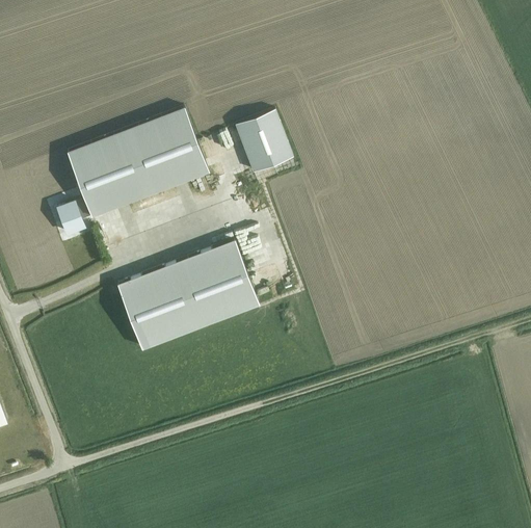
[(209,173),(184,108),(67,153),(84,198),(91,217),(209,173)]
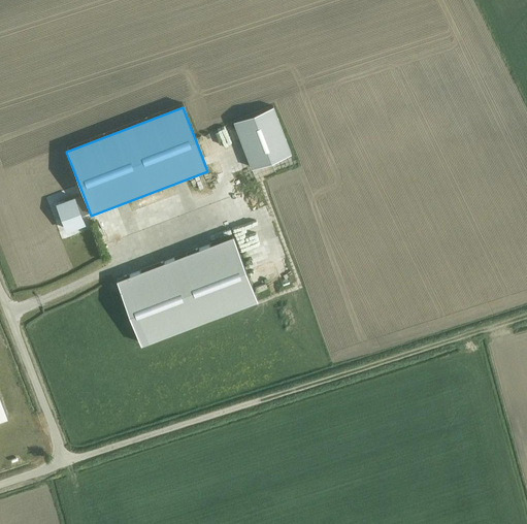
[(251,171),(291,157),(273,109),(233,125),(251,171)]
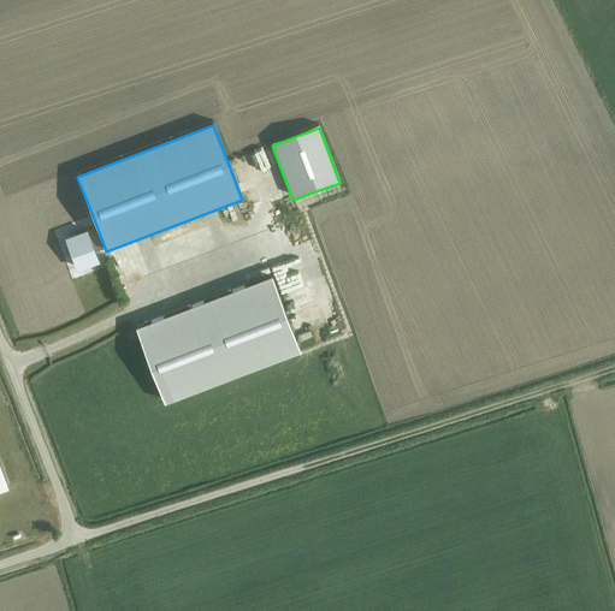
[(268,177),(278,175),(273,159),(264,162),(268,177)]
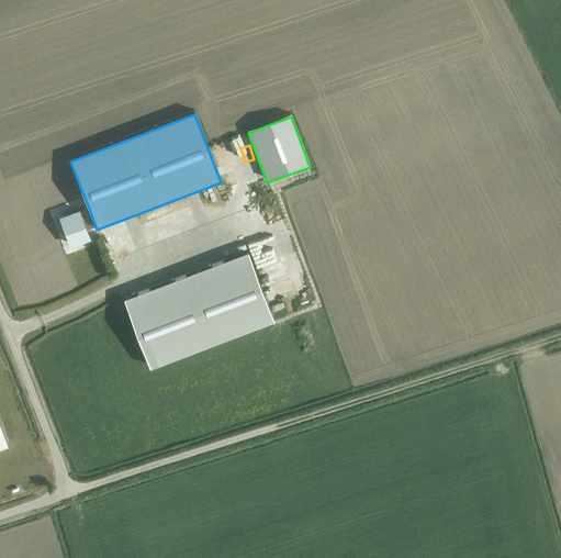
[(238,180),(244,178),(237,162),(232,164),(238,180)]
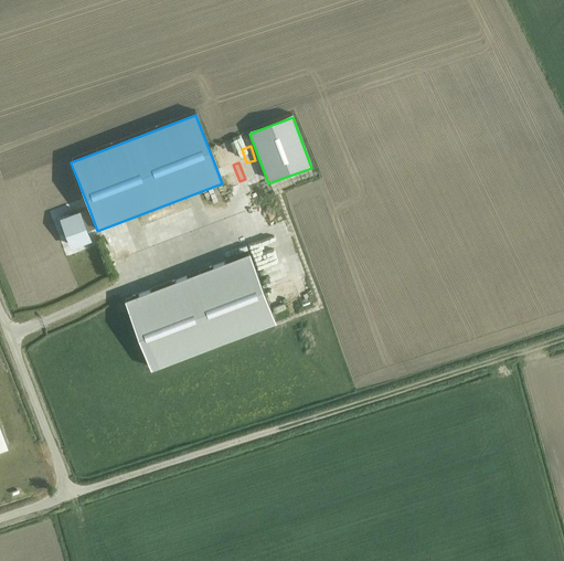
[(89,210),(61,221),(72,249),(89,242),(86,234),(97,231),(89,210)]
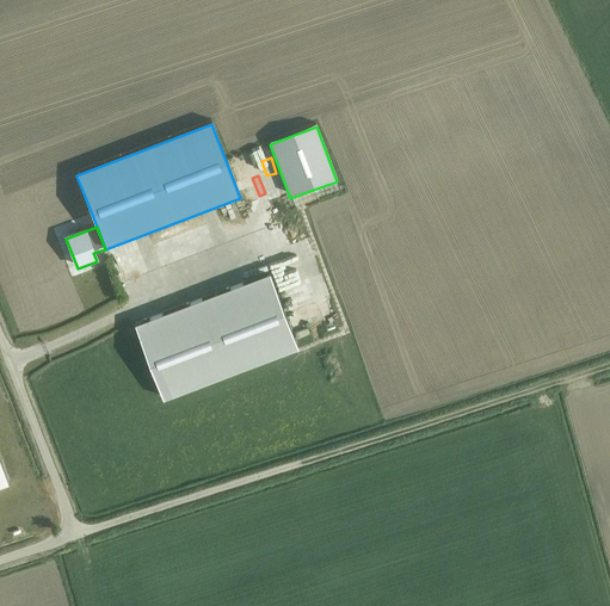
[(134,327),(162,402),(297,351),(269,276),(134,327)]
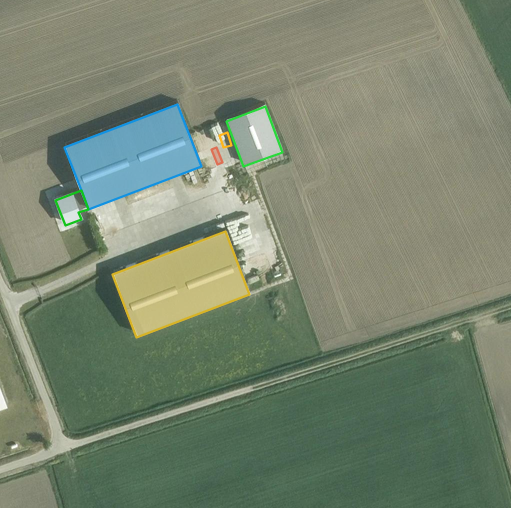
All buildings are outlined.
